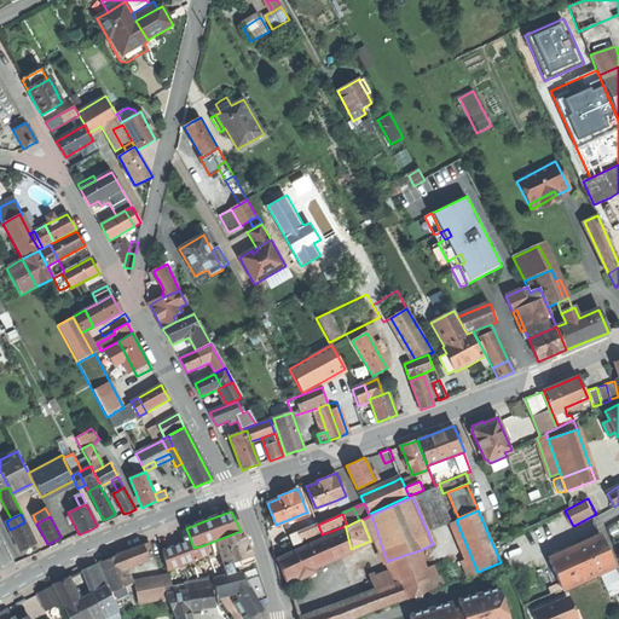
[(35,544),(24,522),(10,530),(21,551),(28,548),(35,544)]
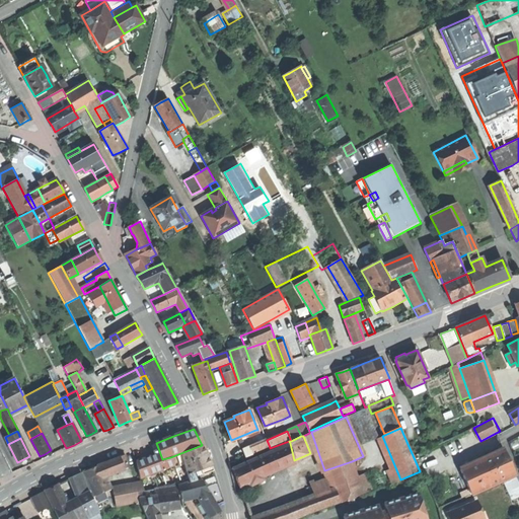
[(252,453),(270,447),(267,440),(250,447),(252,453)]
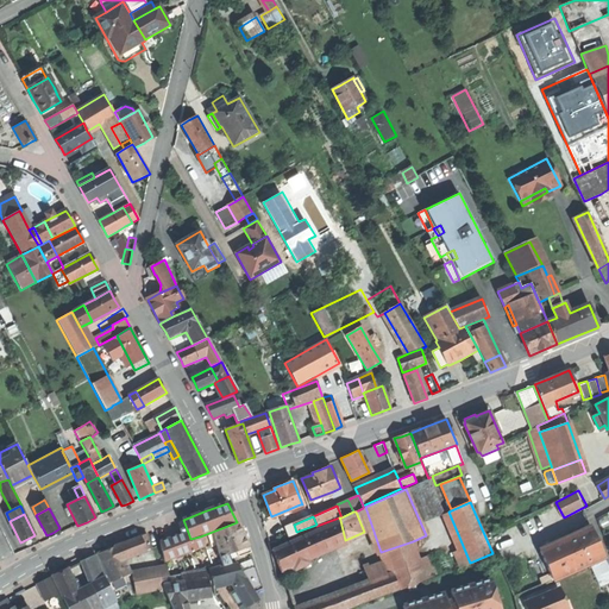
[(346,541),(345,540),(340,520),(314,532),(322,552),(346,541)]
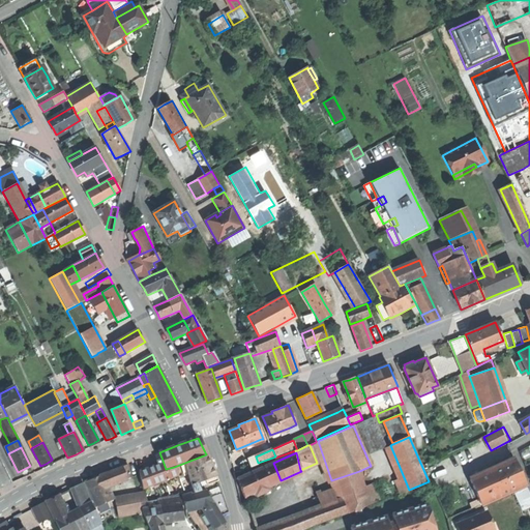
[(206,454),(185,464),(192,491),(199,489),(198,482),(205,481),(207,486),(217,481),(212,468),(206,454)]
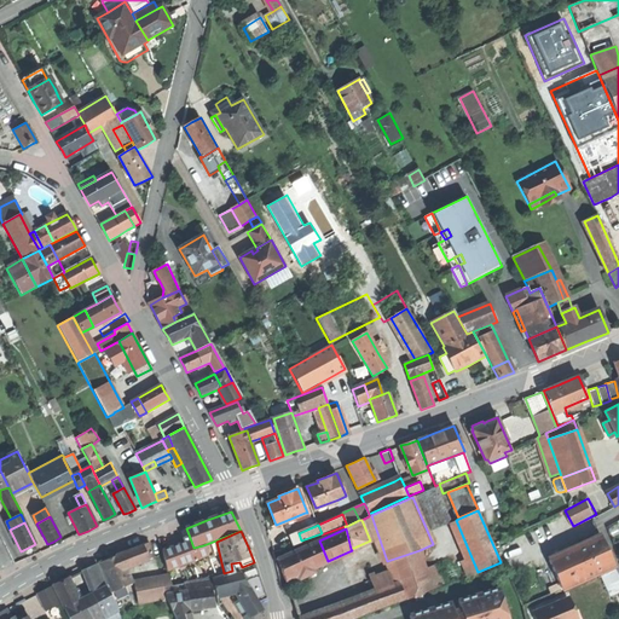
[(293,544),(301,541),(299,533),(294,534),(291,539),(293,544)]
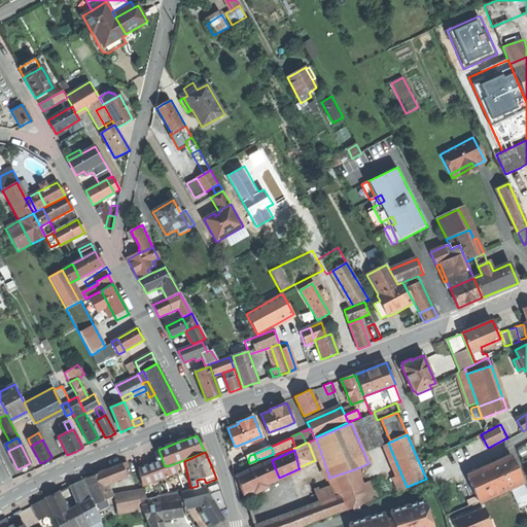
[(138,468),(142,486),(176,471),(173,464),(165,466),(161,455),(155,457),(157,462),(138,468)]
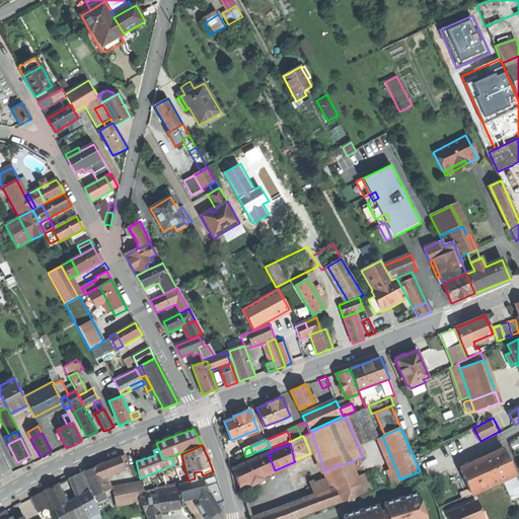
[(240,486),(275,470),(268,453),(232,468),(237,478),(240,486)]
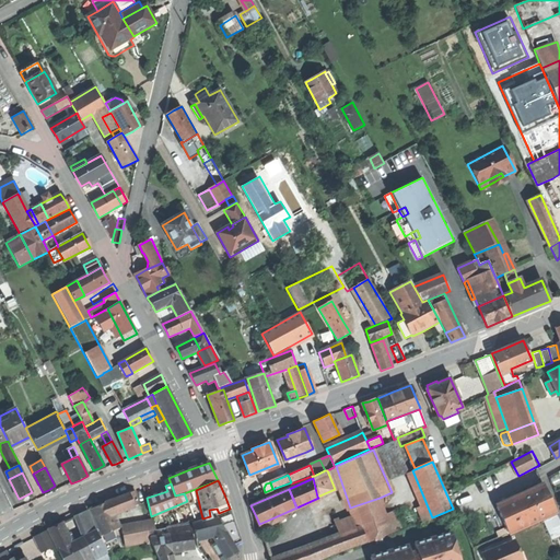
[(138,502),(135,490),(128,493),(133,505),(138,502)]
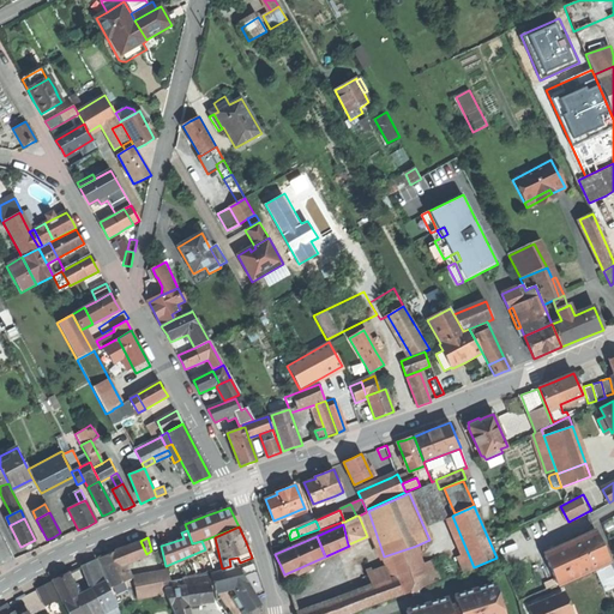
[(140,541),(128,546),(133,559),(146,554),(140,541)]
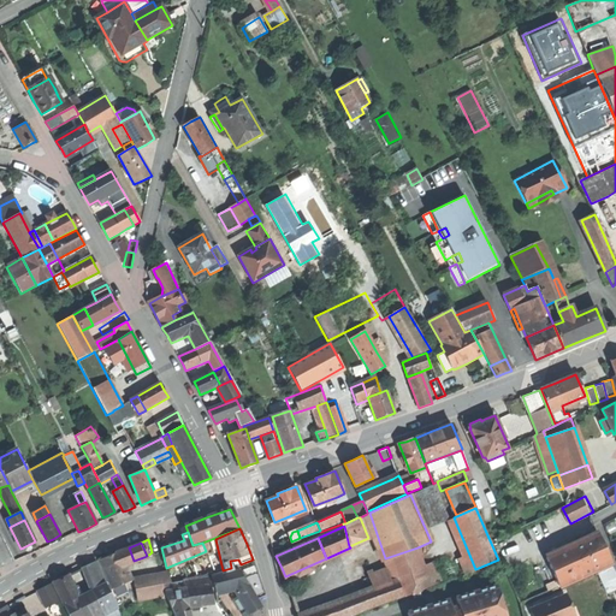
[(100,560),(111,588),(131,580),(124,566),(134,561),(129,548),(113,554),(100,560)]
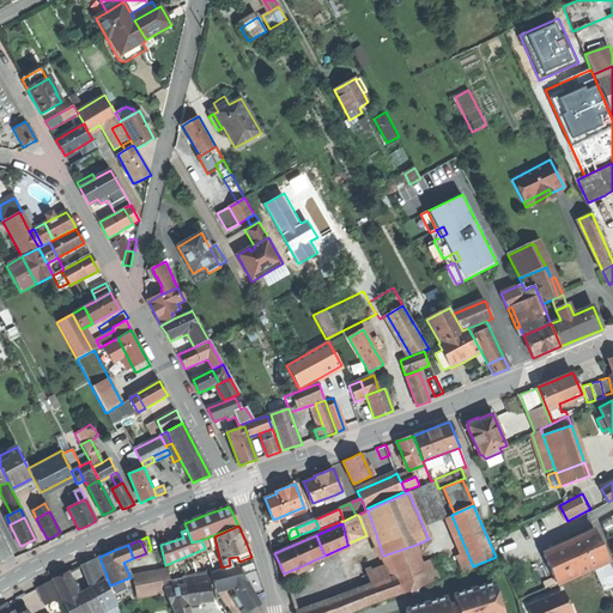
[(383,556),(392,577),(398,594),(430,582),(416,545),(383,556)]
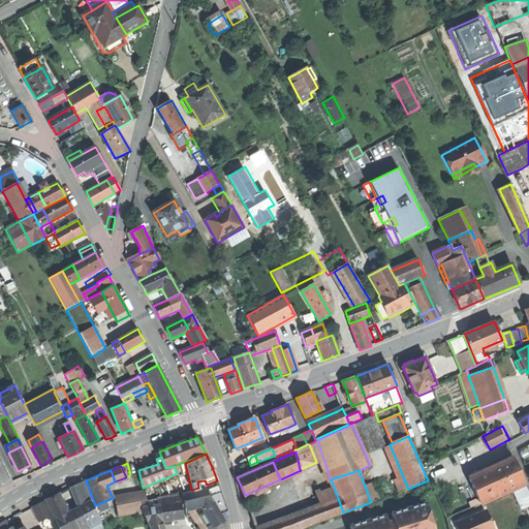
[(91,500),(83,483),(72,487),(80,506),(91,500)]
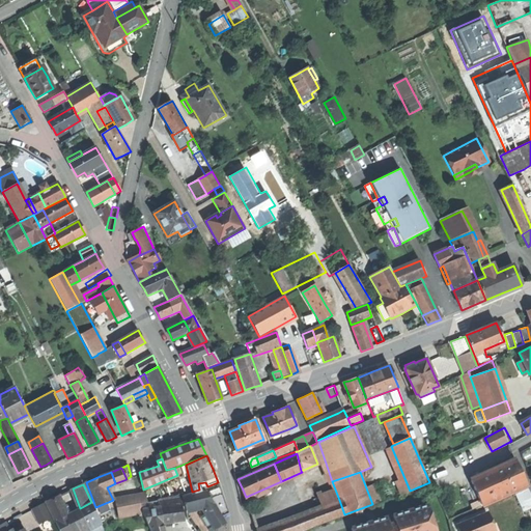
[(530,506),(530,494),(527,485),(518,490),(527,509),(530,506)]
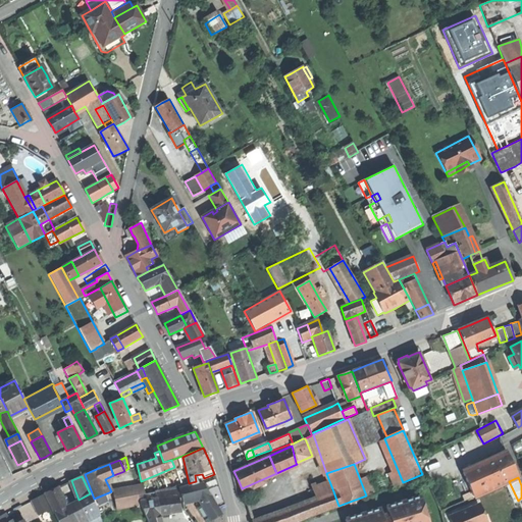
[(189,483),(178,488),(184,503),(198,499),(196,497),(190,485),(189,483)]
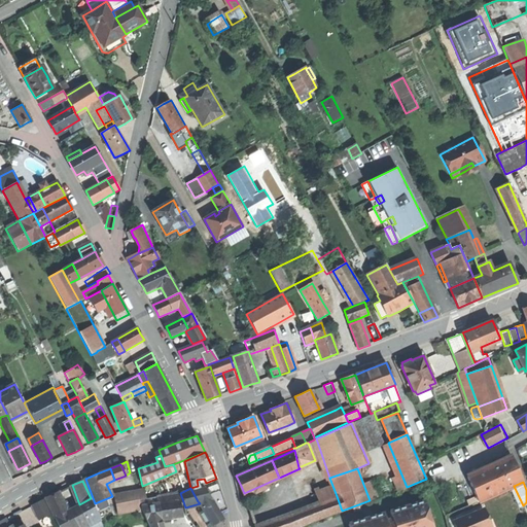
[(203,488),(191,490),(198,501),(209,495),(208,494),(203,488)]
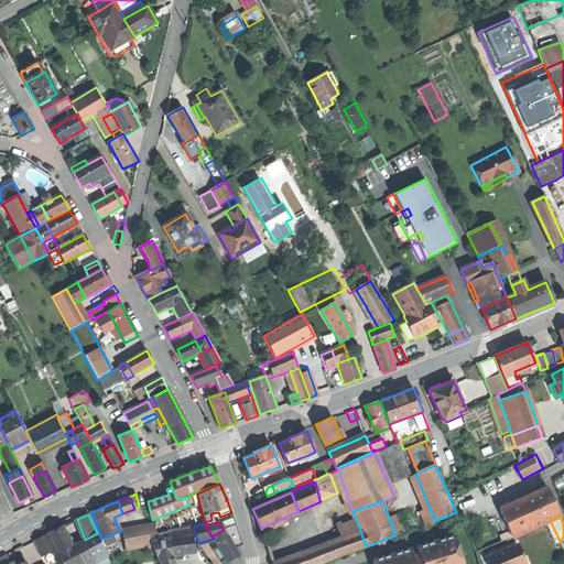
[(153,524),(122,530),(123,540),(149,535),(155,533),(153,524)]
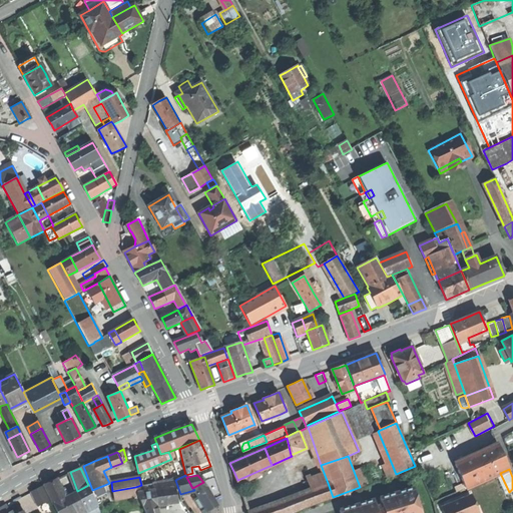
[(213,477),(202,481),(203,482),(213,499),(220,496),(213,477)]
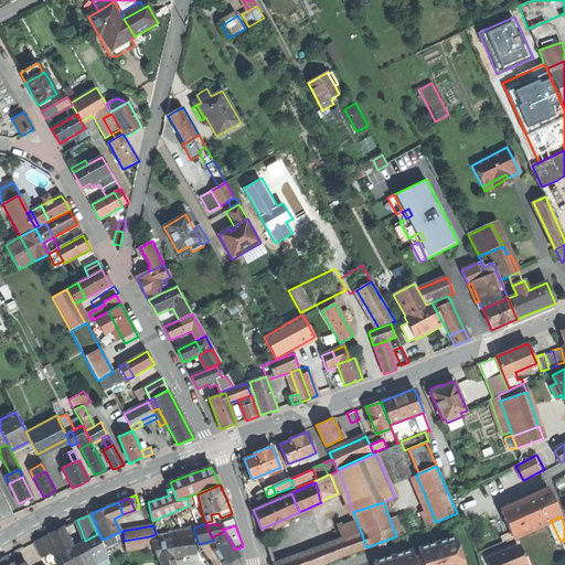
[(55,531),(49,534),(60,556),(73,548),(63,526),(55,531)]
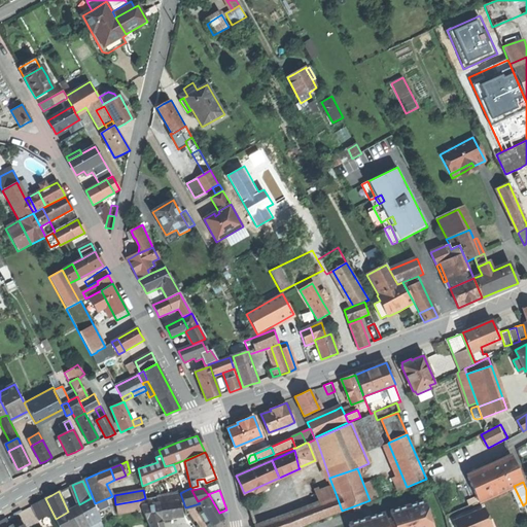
[(114,495),(112,496),(95,503),(94,503),(98,513),(115,504),(114,495)]
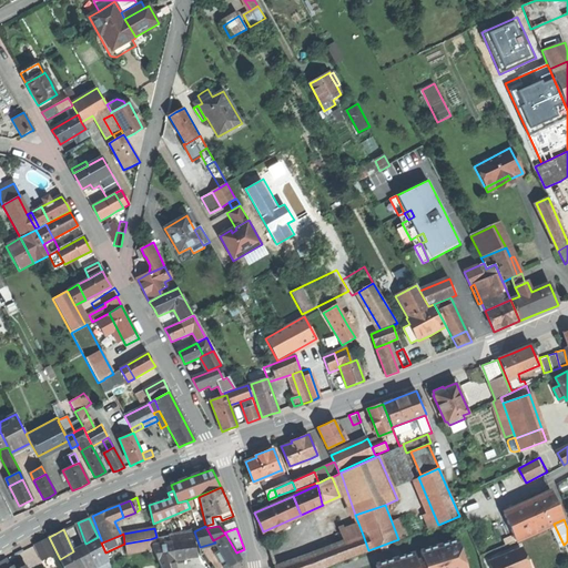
[(225,534),(213,540),(215,543),(229,566),(234,563),(241,559),(236,553),(225,534)]
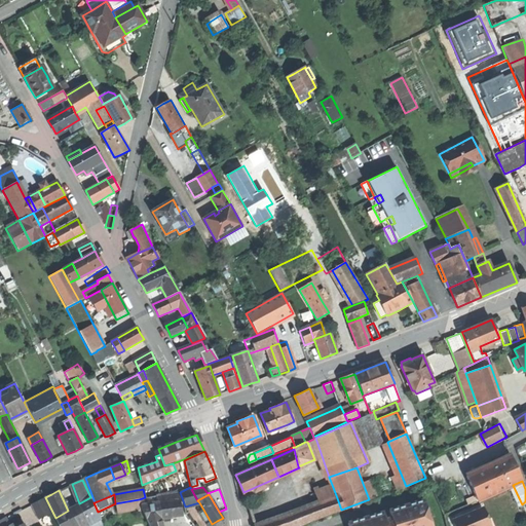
[(336,495),(310,504),(315,519),(341,510),(336,495)]
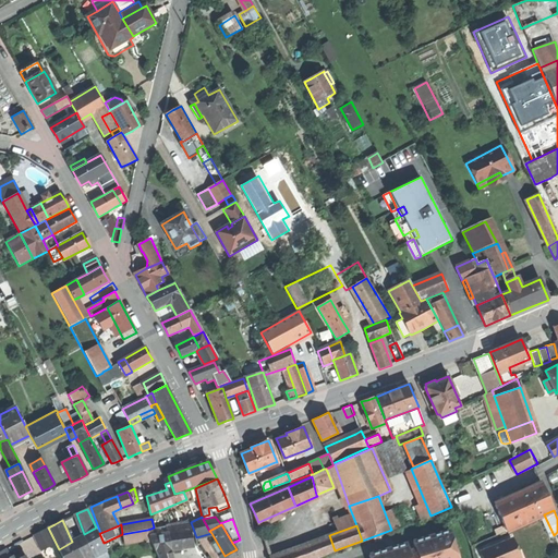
[(166,526),(154,528),(147,530),(149,541),(155,553),(170,550),(167,533),(166,526)]
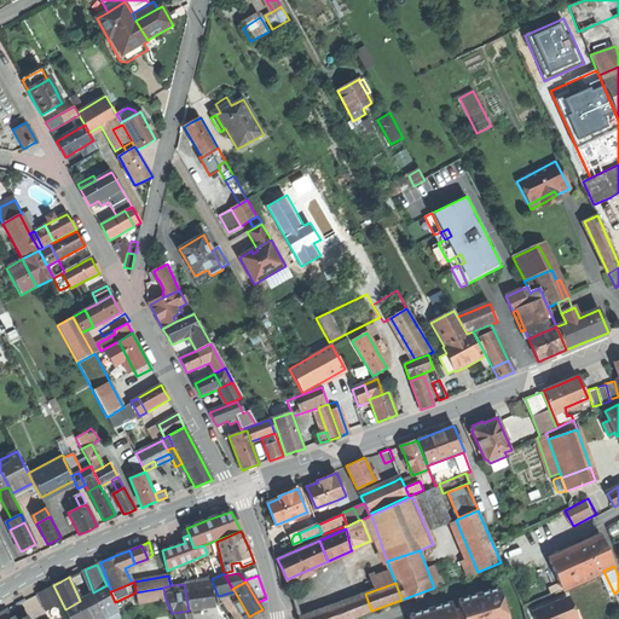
[(114,602),(106,585),(93,593),(80,601),(65,609),(69,618),(84,618),(91,615),(114,602)]
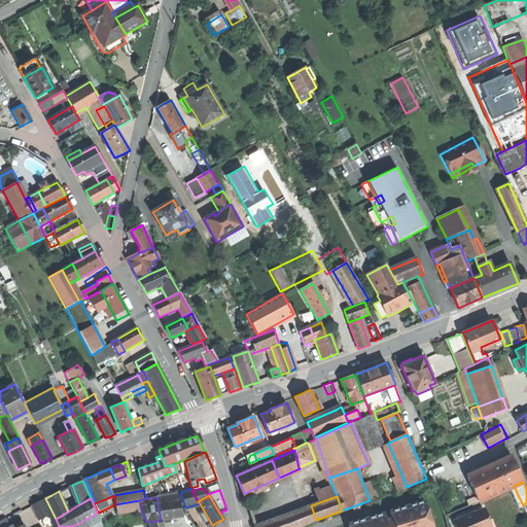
[(180,499),(157,503),(161,520),(183,517),(180,499)]
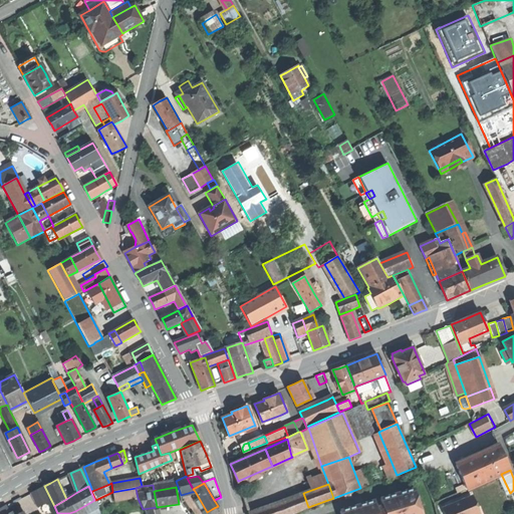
[(49,502),(42,488),(35,491),(29,494),(36,509),(49,502)]
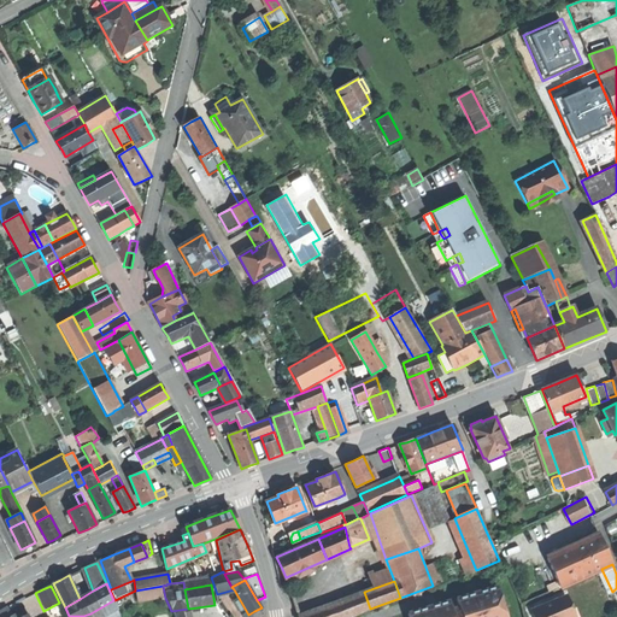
[(165,598),(163,586),(135,591),(137,603),(165,598)]
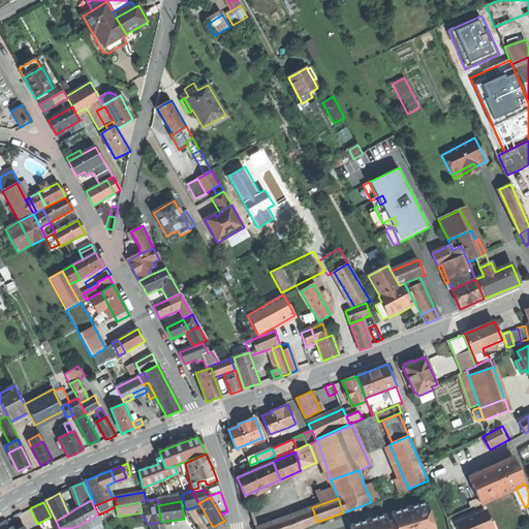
[(351,526),(351,528),(435,528),(428,503),(410,508),(411,511),(407,512),(404,510),(393,514),(395,520),(389,522),(387,515),(376,519),(374,523),(370,524),(369,521),(351,526)]
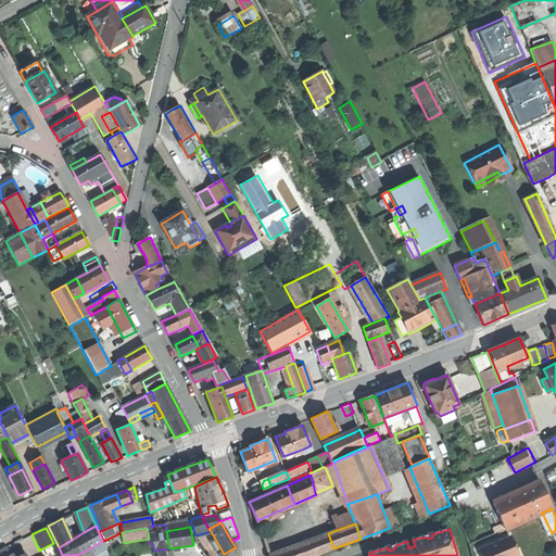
[(268,555),(313,555),(333,548),(328,533),(268,555)]
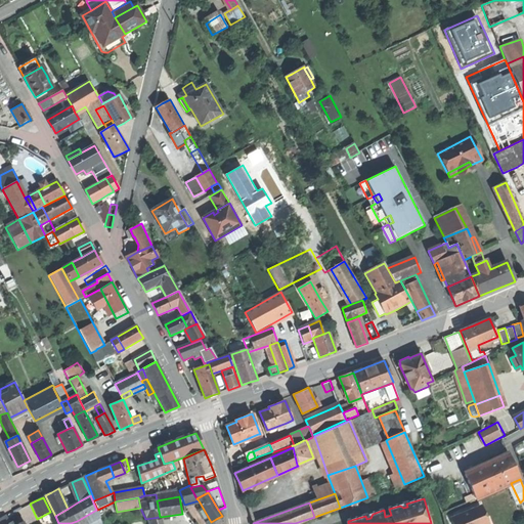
[(82,523),(98,516),(96,510),(77,521),(79,523),(82,523)]
